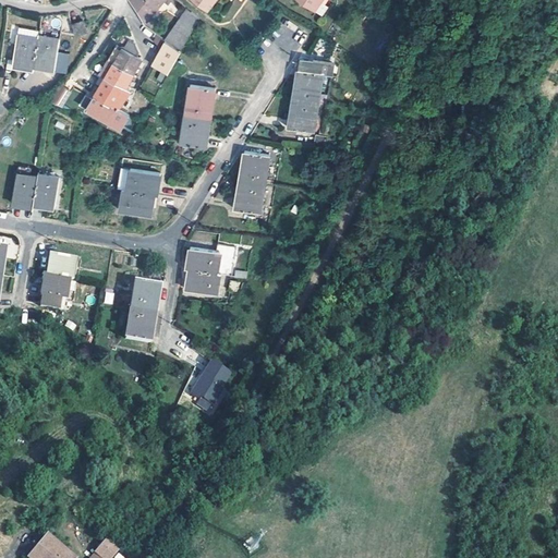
[(171,0),(130,0),(137,11),(141,14),(144,17),(148,16),(162,1),(168,5),(171,0)]
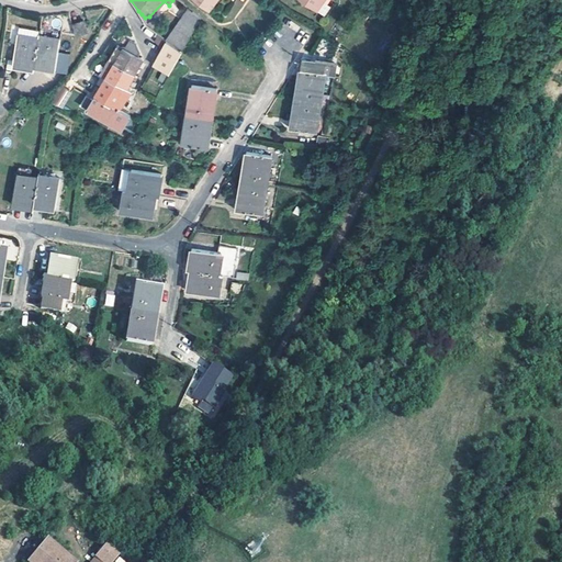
[(303,0),(317,10),(324,0),(303,0)]
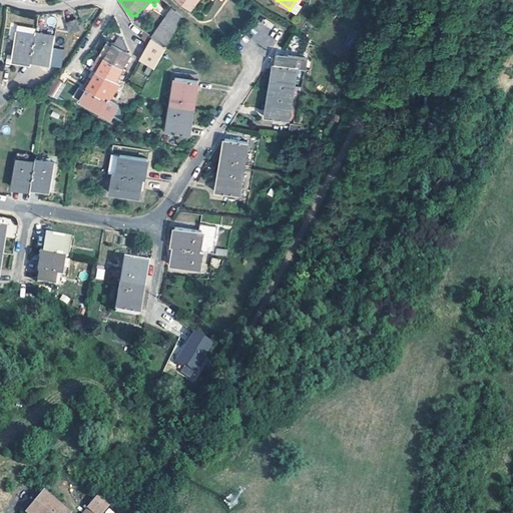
[(151,37),(152,38),(165,48),(183,17),(172,9),(160,25),(151,37)]
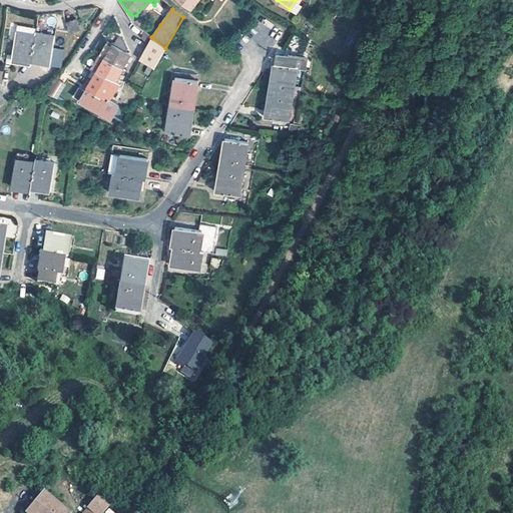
[(78,29),(76,19),(67,20),(68,31),(78,29)]
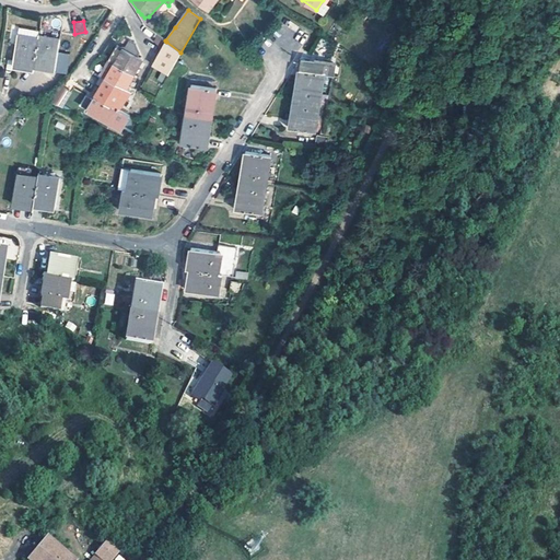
[(33,66),(37,35),(38,28),(9,24),(7,42),(14,43),(11,65),(33,68),(33,66)]
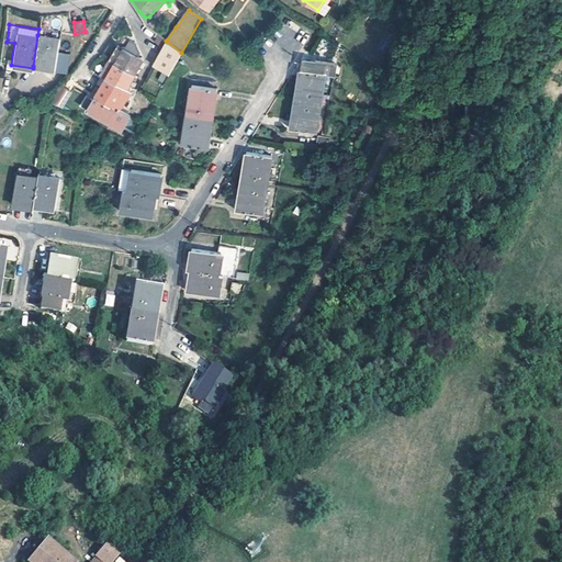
[(58,37),(37,35),(33,66),(55,68),(57,52),(58,37)]
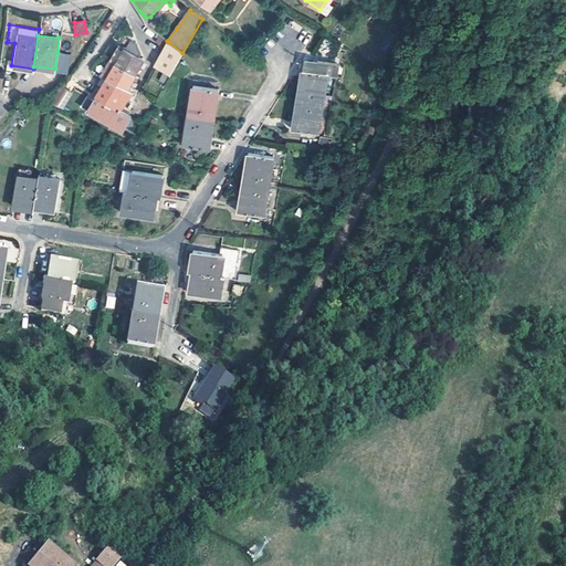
[(169,75),(182,53),(168,42),(154,65),(169,75)]
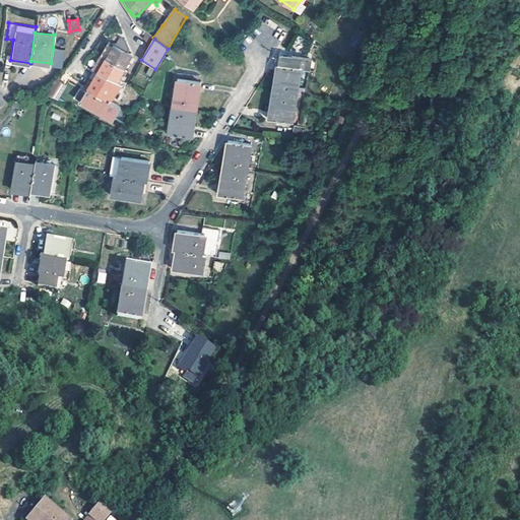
[(125,41),(120,40),(117,46),(108,41),(102,51),(106,53),(105,57),(101,55),(96,61),(101,63),(91,79),(84,91),(79,89),(75,96),(80,100),(114,116),(120,106),(110,100),(119,86),(123,81),(118,78),(131,55),(125,41)]
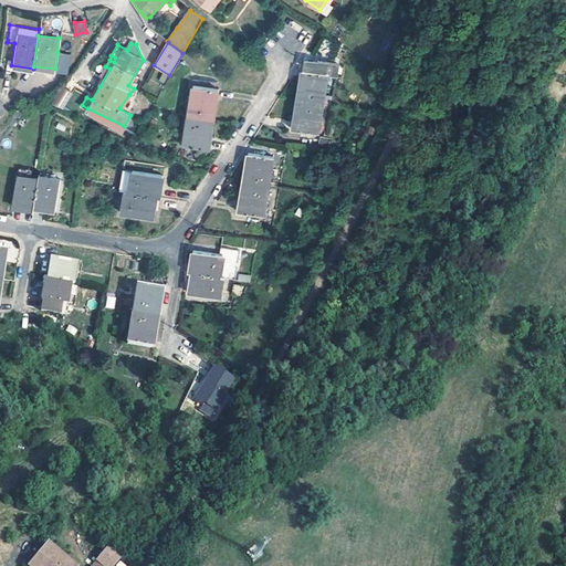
[(70,54),(58,52),(55,69),(67,71),(70,54)]
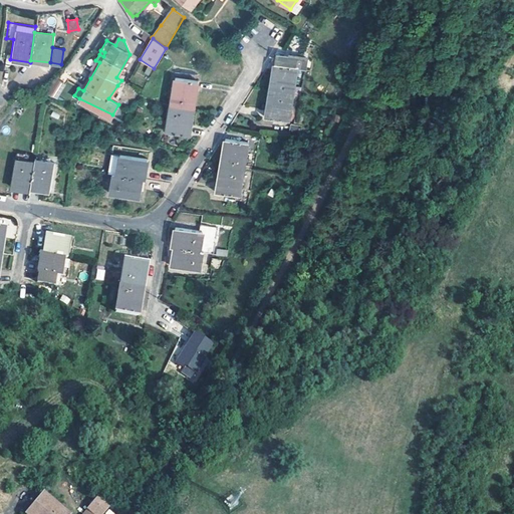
[(274,65),(270,90),(292,94),(296,69),(305,70),(307,59),(278,54),(275,65),(274,65)]
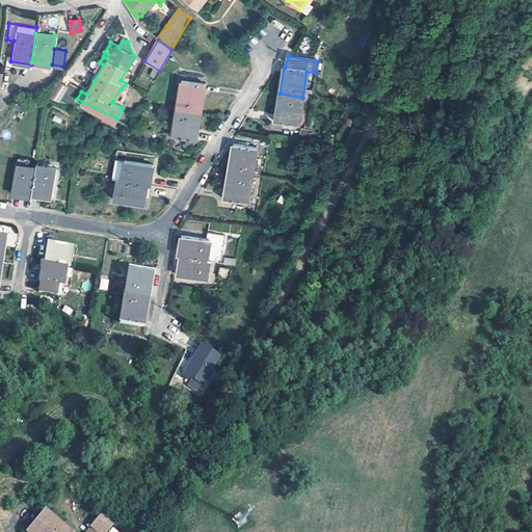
[(103,64),(99,62),(89,78),(94,81),(103,64)]
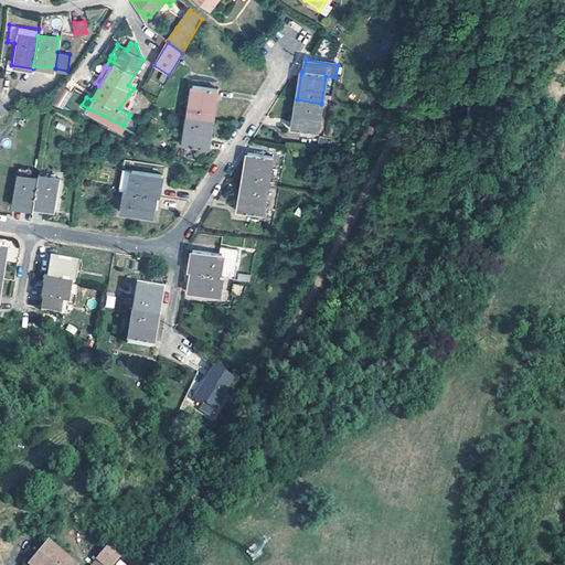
[(74,91),(64,85),(52,97),(65,106),(74,91)]
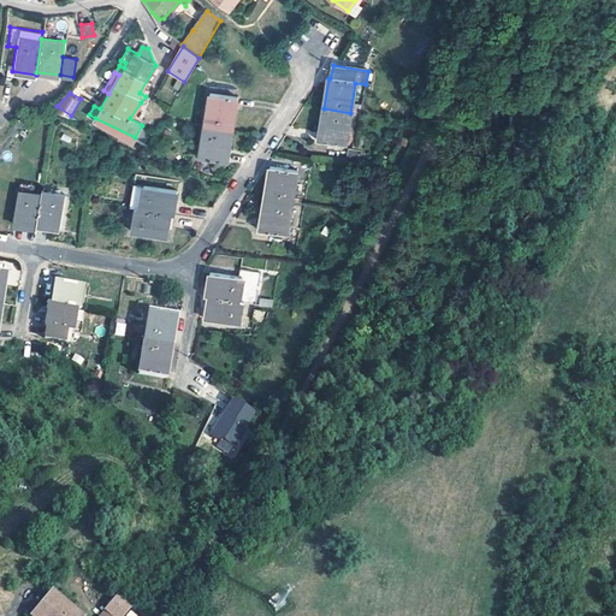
[(209,94),(205,125),(231,129),(237,98),(209,94)]
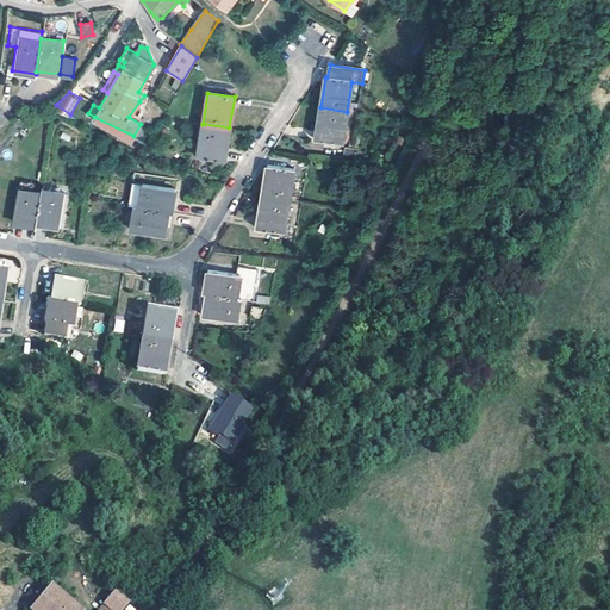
[(344,129),(347,112),(321,107),(315,139),(341,143),(344,129)]
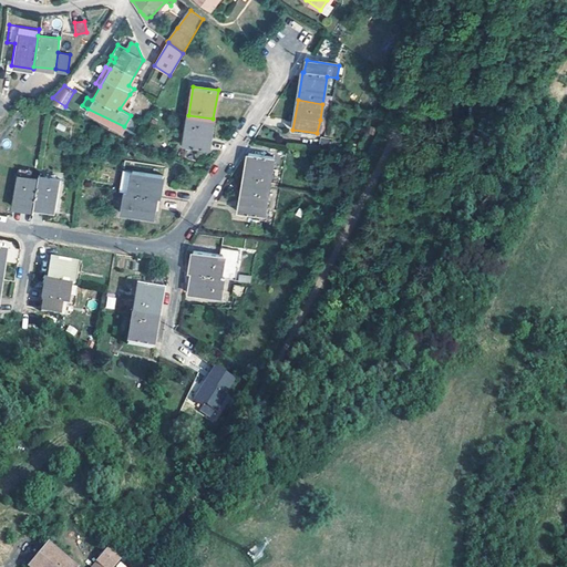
[(212,126),(213,119),(188,115),(183,145),(208,150),(212,126)]
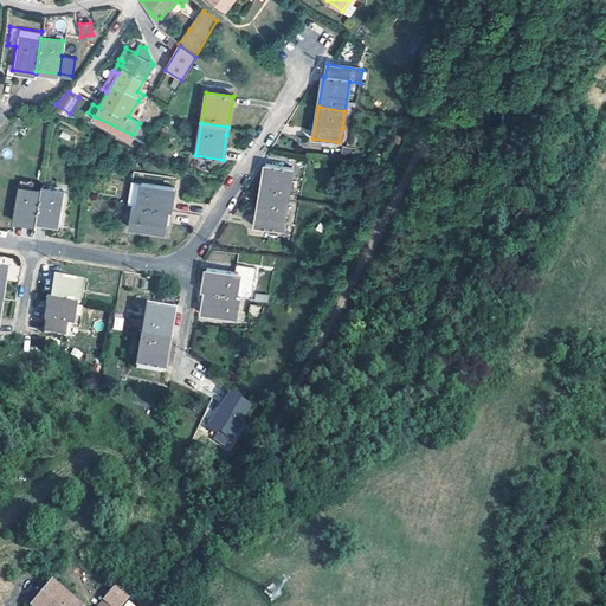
[(352,150),(341,149),(340,161),(349,162),(352,150)]
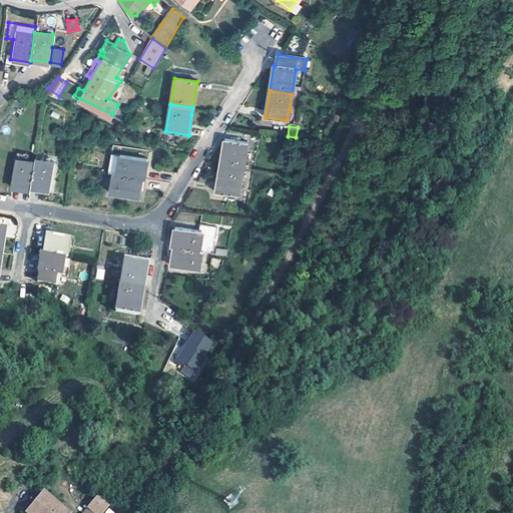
[(219,165),(241,169),(246,142),(223,138),(220,161),(219,165)]
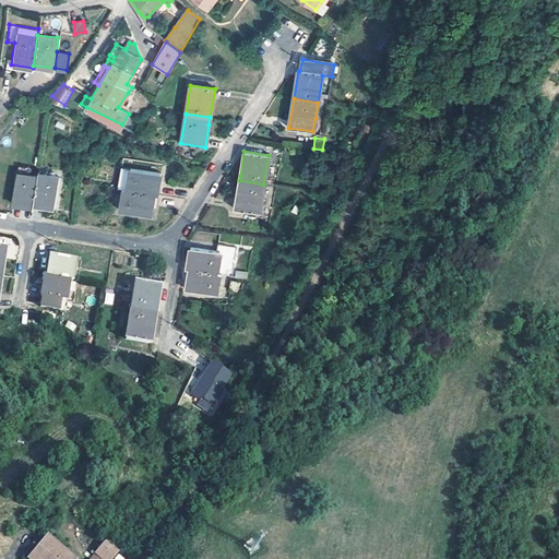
[(16,164),(15,173),(27,175),(28,166),(16,164)]
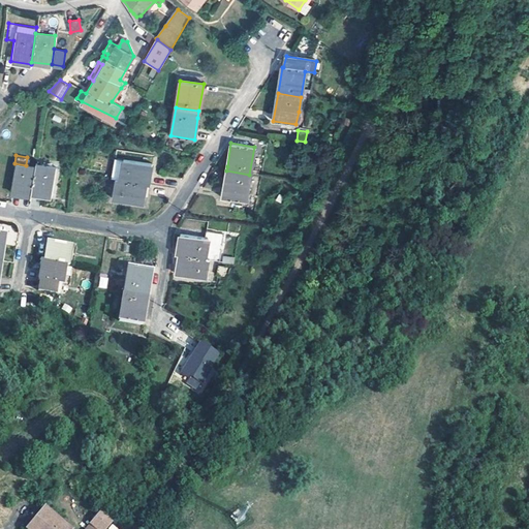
[(119,180),(145,184),(147,184),(150,163),(122,158),(119,180)]
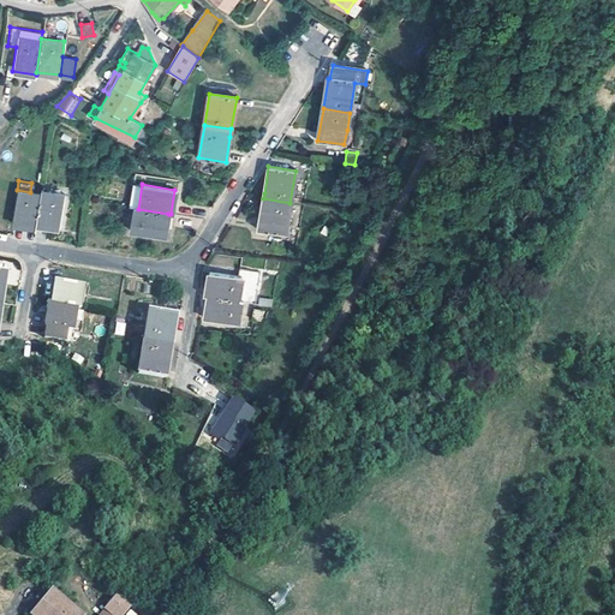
[(35,224),(40,193),(30,192),(17,190),(11,224),(35,227),(35,224)]
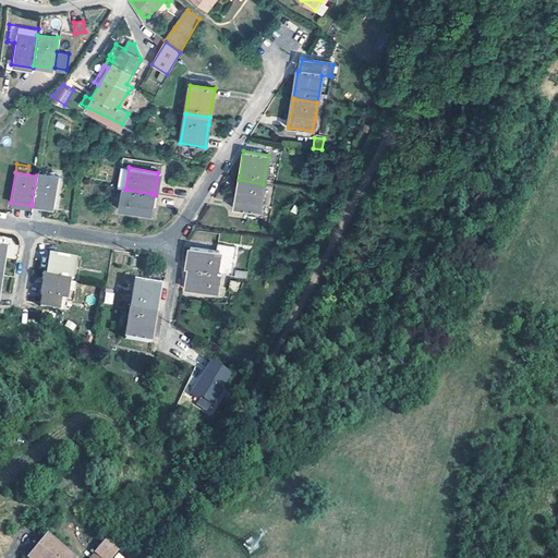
[(37,172),(36,176),(32,203),(53,207),(58,177),(37,172)]
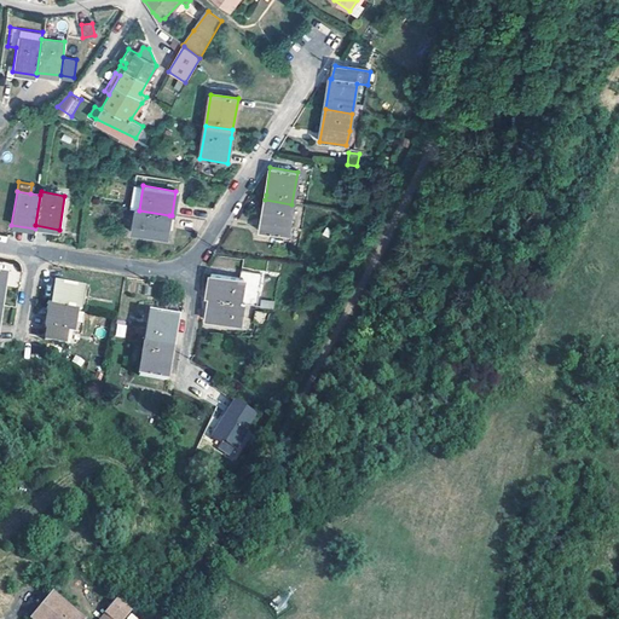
[(291,204),(265,200),(260,232),(287,237),(289,225),(291,204)]
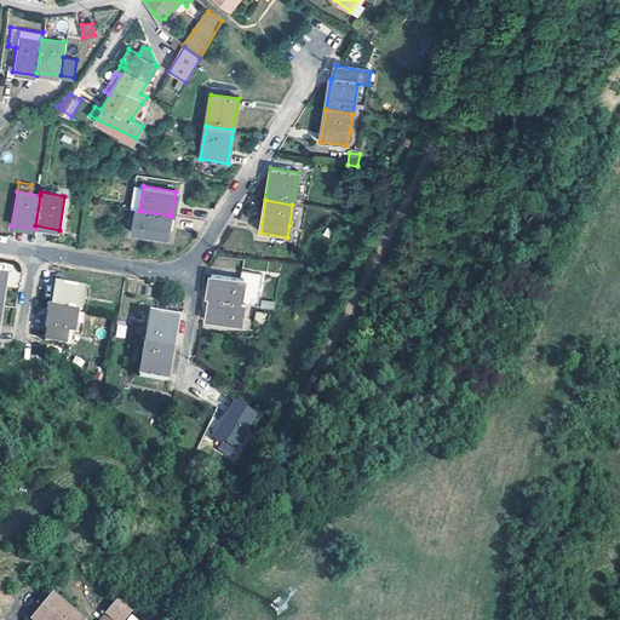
[(170,216),(139,211),(136,210),(132,233),(166,239),(170,216)]
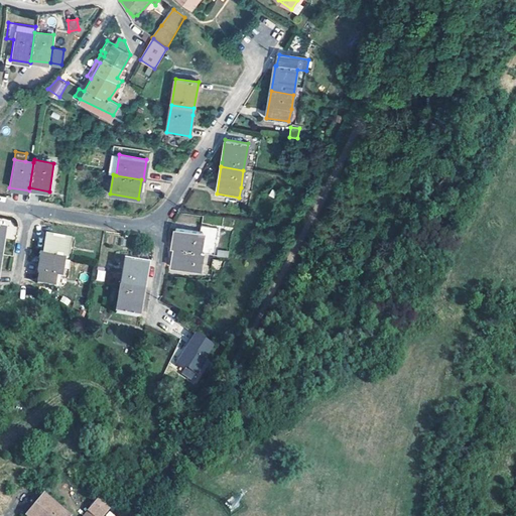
[(173,249),(202,254),(213,256),(218,230),(200,227),(199,233),(174,229),(171,249),(173,249)]
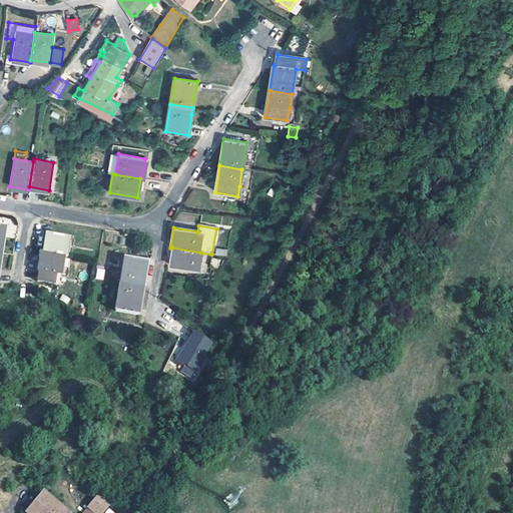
[(44,233),(41,253),(61,257),(63,257),(67,236),(44,233)]
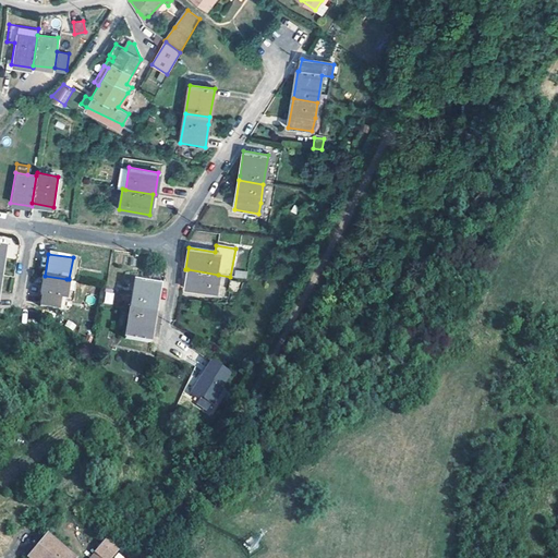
[(215,295),(218,275),(187,269),(184,290),(215,295)]
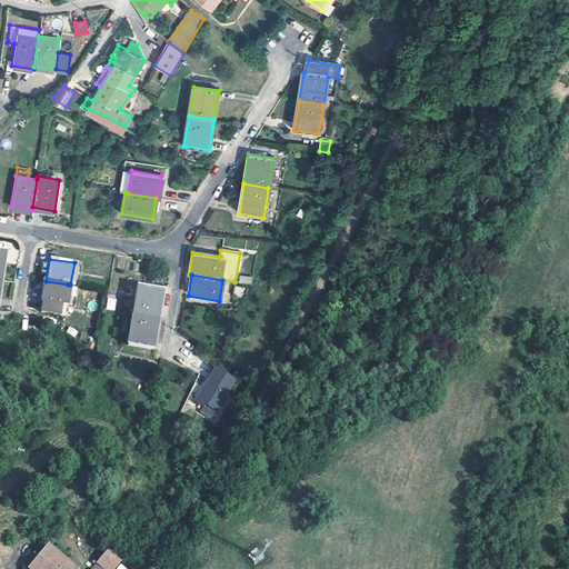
[(65,306),(68,285),(46,281),(42,280),(39,302),(40,302),(63,306),(65,306)]
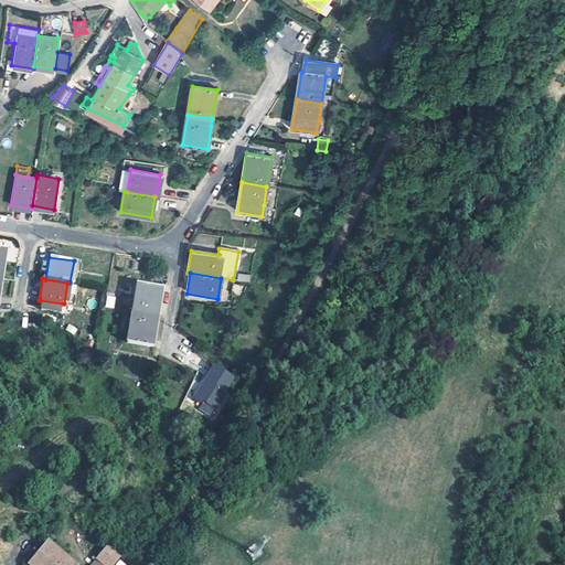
[(231,292),(240,296),(243,287),(234,284),(231,292)]
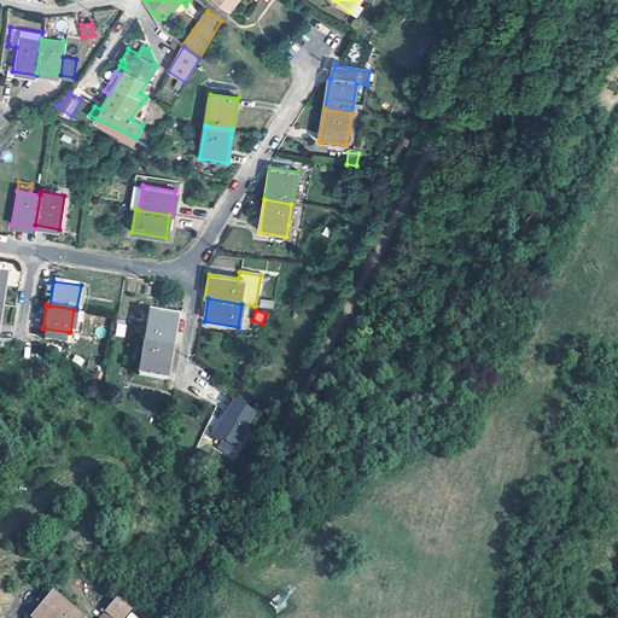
[(141,345),(169,349),(174,316),(147,313),(141,345)]
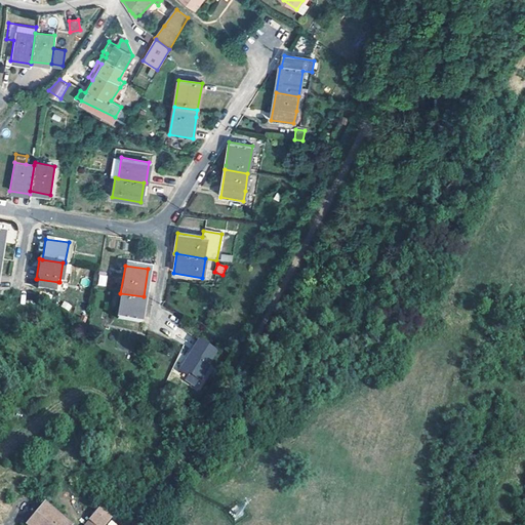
[(99,274),(97,285),(106,286),(108,275),(99,274)]
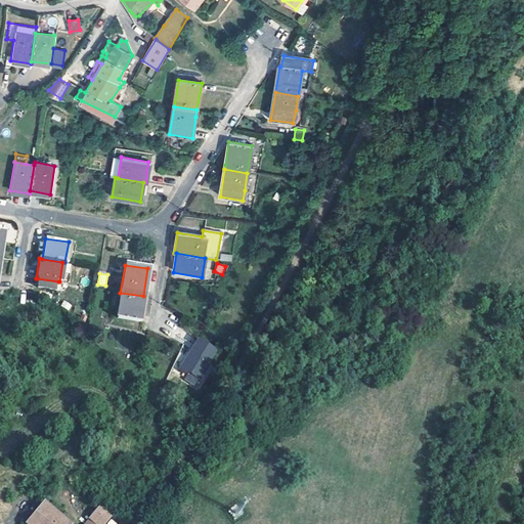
[(58,281),(37,278),(36,289),(57,292),(58,281)]
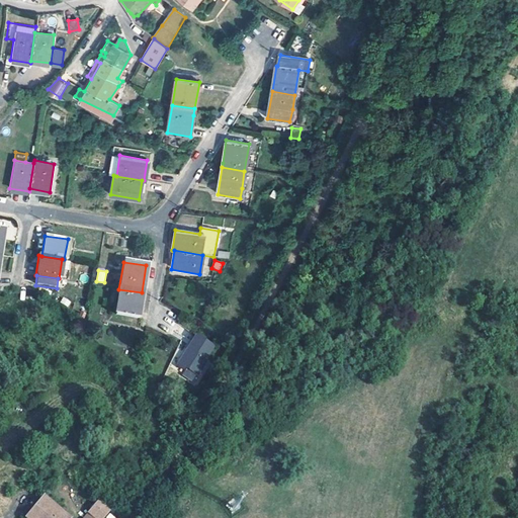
[(142,292),(118,289),(114,316),(137,321),(140,301),(142,292)]
